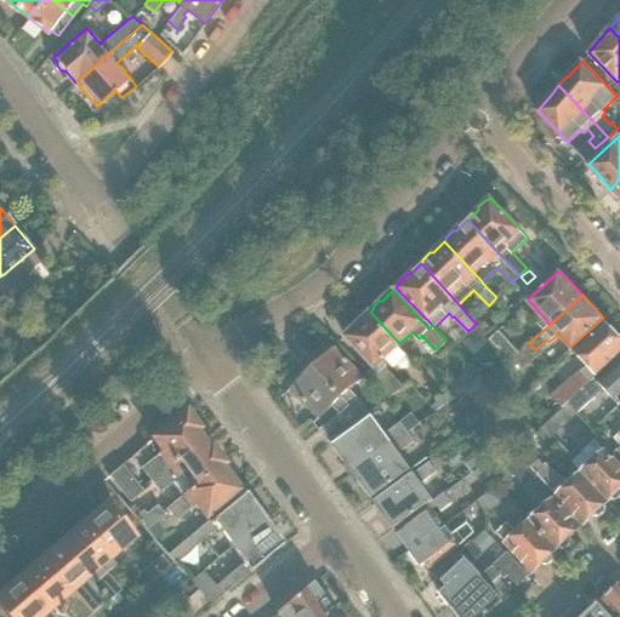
[(385,358),(399,343),(370,312),(365,316),(362,316),(357,321),(357,325),(346,335),(374,365),(367,371),(390,395),(405,386),(386,365),(388,363),(385,358)]
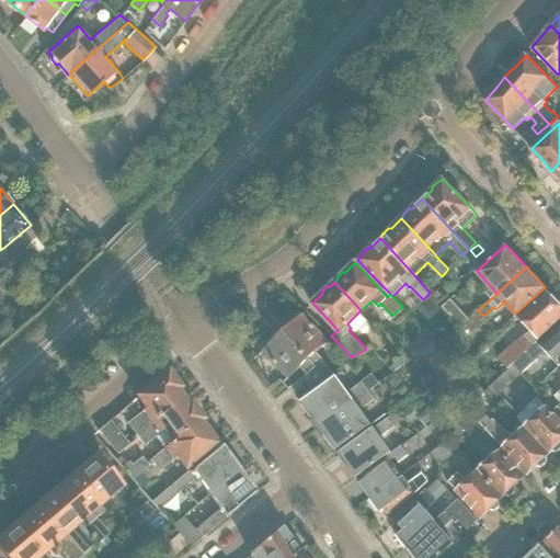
[(536,339),(537,340),(559,318),(559,304),(547,291),(518,317),(529,328),(499,357),(506,366),(536,339)]
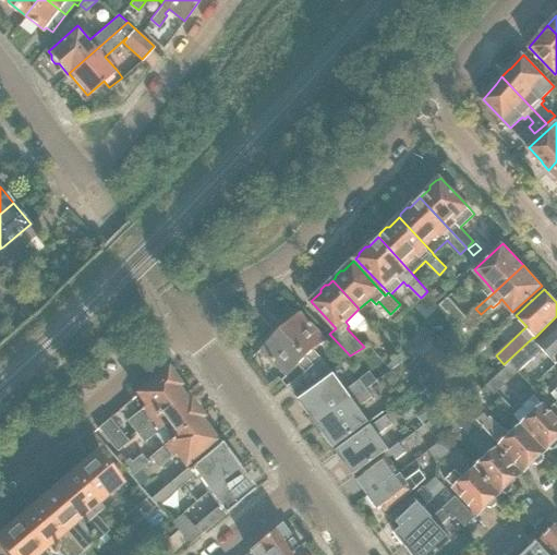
[(449,296),(440,304),(458,324),(467,316),(449,296)]
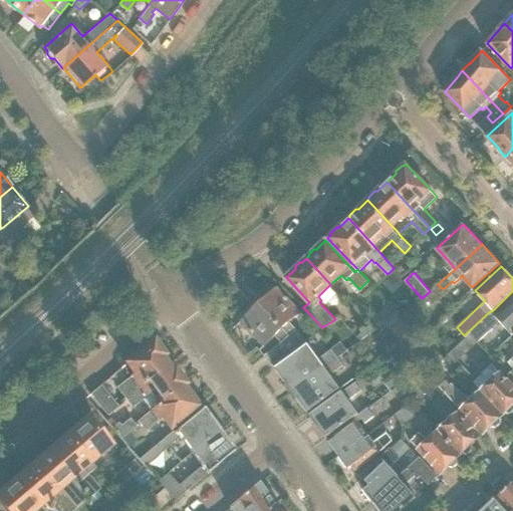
[(259,302),(298,345),(305,339),(289,321),(301,310),(277,285),(259,302)]
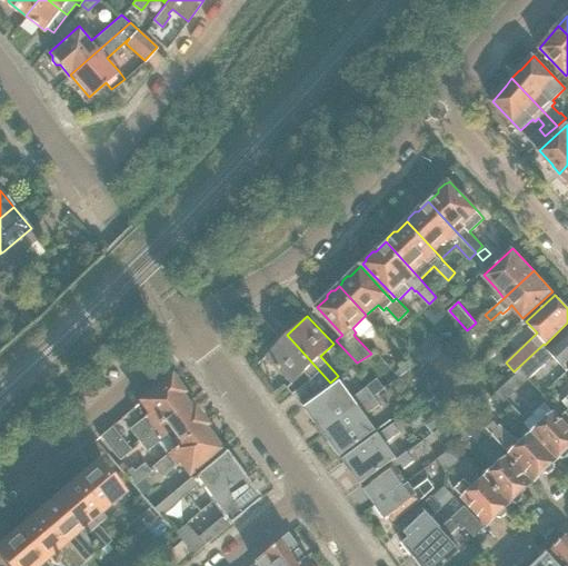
[(451,341),(464,330),(451,316),(438,327),(451,341)]
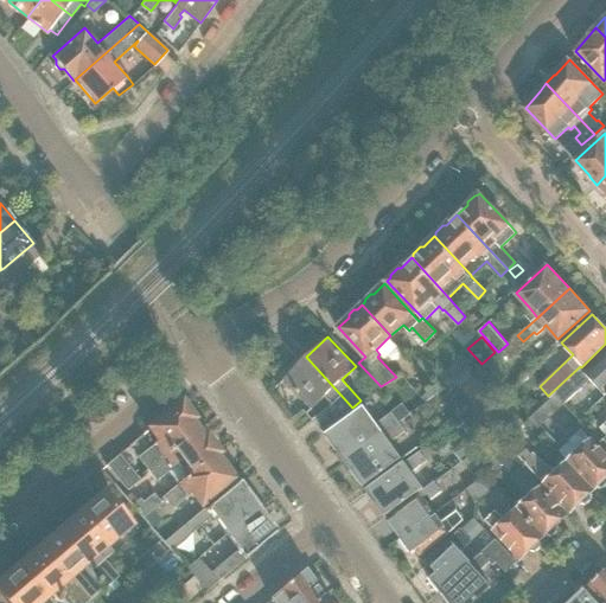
[(605,350),(585,371),(581,367),(580,366),(548,396),(549,397),(555,392),(562,401),(578,389),(576,386),(587,374),(605,393),(605,350)]
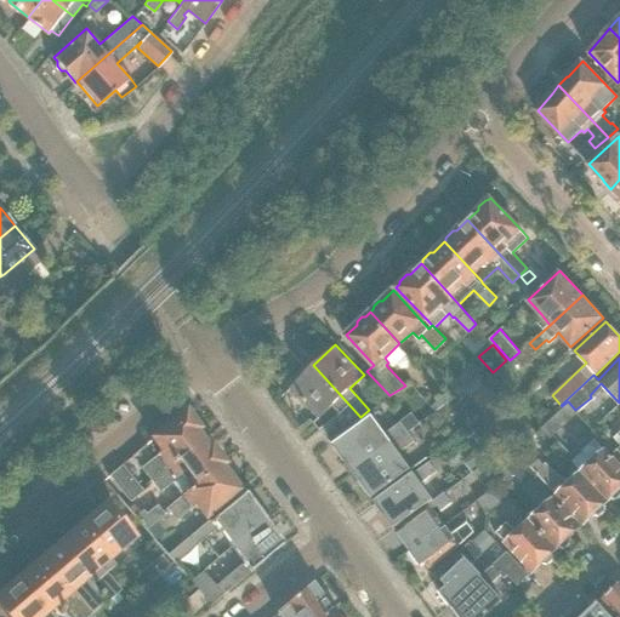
[(329,440),(360,417),(313,365),(291,387),(320,416),(314,422),(329,440)]
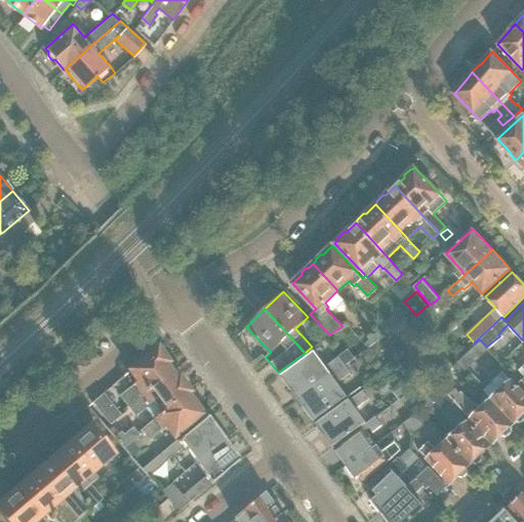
[(413,324),(399,336),(411,351),(419,360),(434,348),(413,324)]
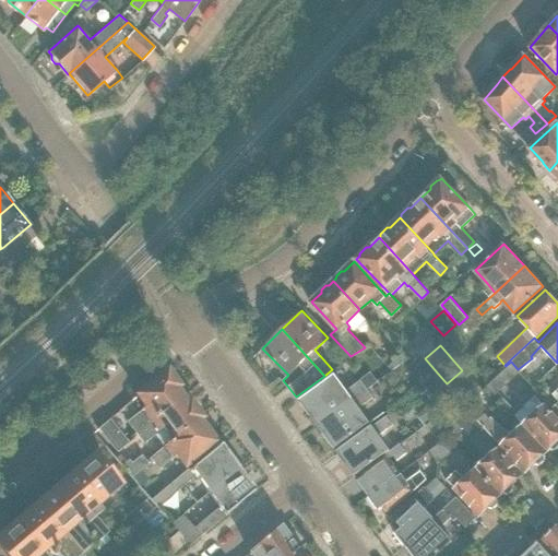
[(392,369),(394,367),(410,356),(404,350),(389,365),(392,369)]
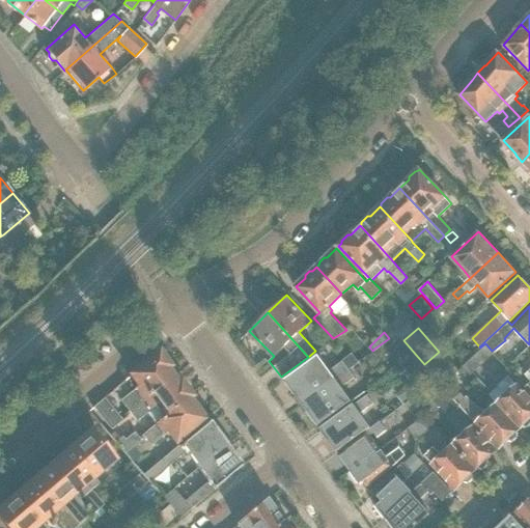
[(405,365),(415,356),(402,341),(388,354),(400,368),(405,365)]
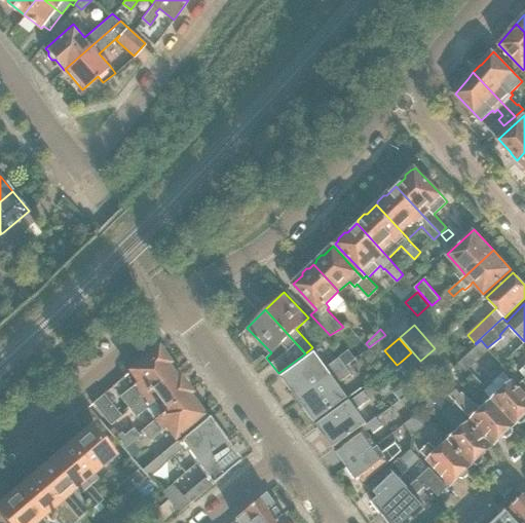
[(127,405),(172,371),(166,364),(170,362),(158,346),(129,370),(138,381),(120,395),(127,405)]
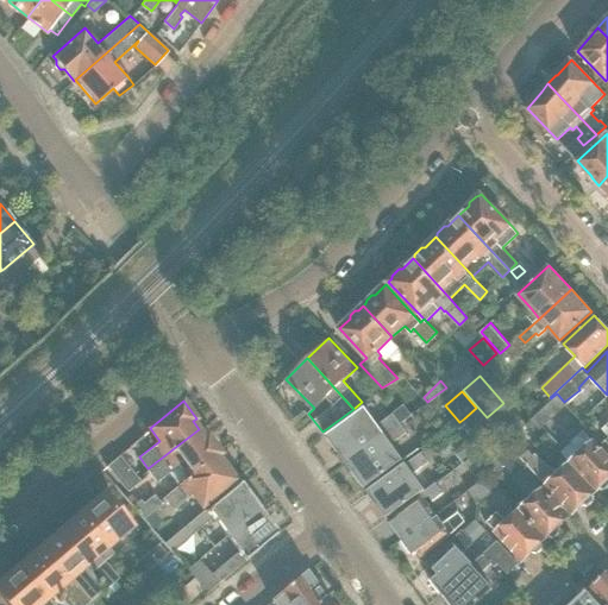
[(539,428),(553,415),(544,405),(530,418),(539,428)]
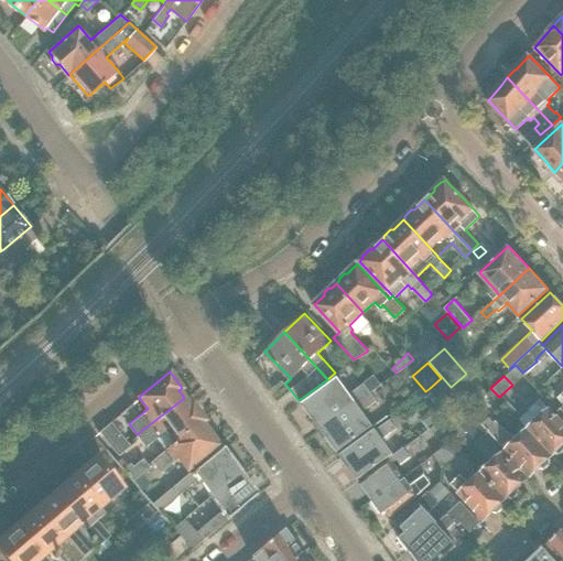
[(318,424),(369,389),(365,383),(349,392),(338,377),(302,403),(318,424)]
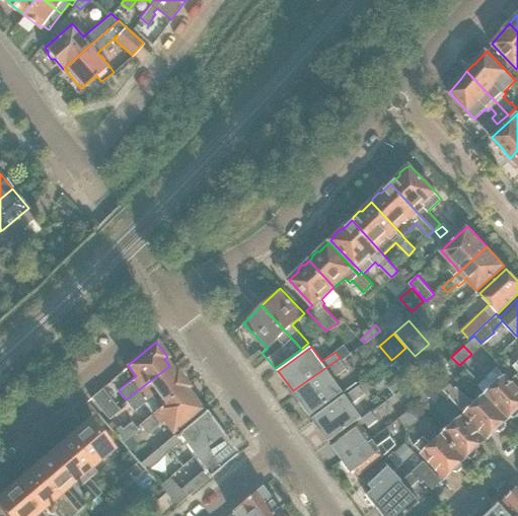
[(405,348),(395,357),(403,366),(415,356),(407,347),(405,348)]
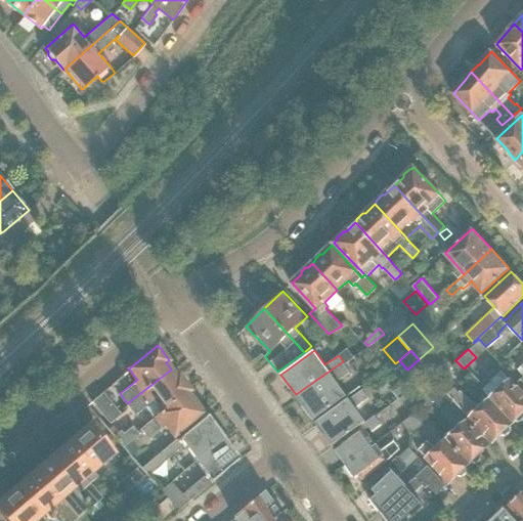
[(343,361),(296,394),(313,420),(347,395),(337,381),(350,371),(343,361)]
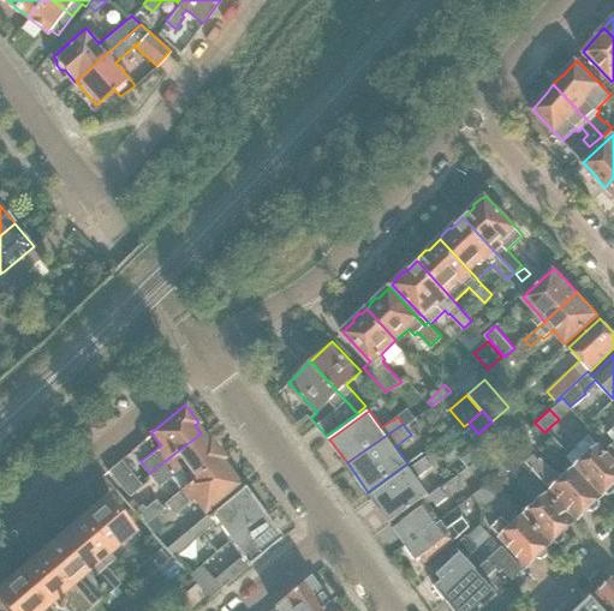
[(220,459),(220,460),(224,457),(210,439),(207,442),(201,433),(149,473),(159,485),(179,468),(189,481),(190,483),(220,459)]
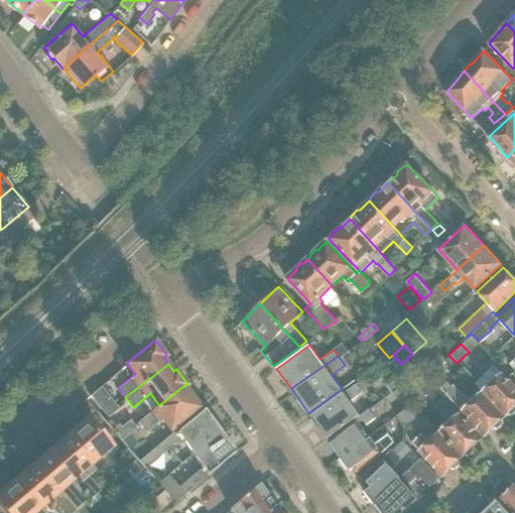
[(514,385),(503,373),(495,364),(485,374),(493,383),(483,392),(505,415),(508,413),(512,414),(514,411),(514,385)]
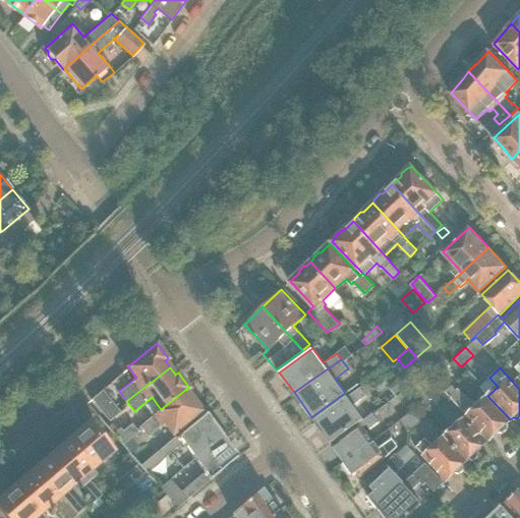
[(421,386),(428,393),(429,395),(441,385),(439,383),(438,382),(432,376),(421,386)]
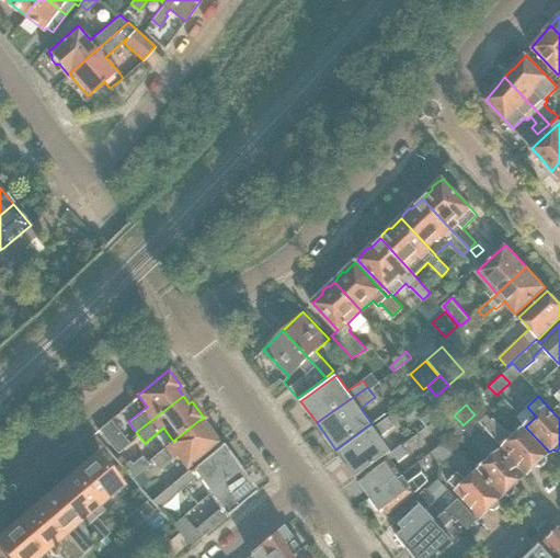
[(549,452),(525,426),(515,435),(511,431),(509,432),(494,417),(492,418),(488,412),(480,420),(486,426),(486,428),(499,442),(500,441),(505,445),(503,446),(527,473),(536,464),(541,465),(547,459),(547,454),(549,452)]
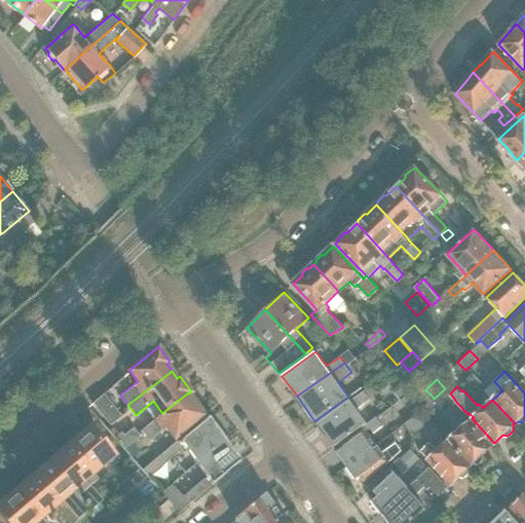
[(413,402),(414,402),(422,395),(417,388),(403,400),(408,406),(412,401),(413,402)]
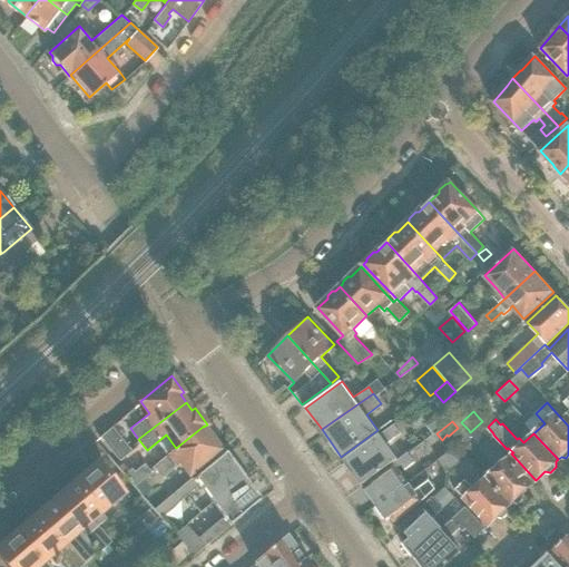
[(365,481),(398,458),(386,442),(401,432),(395,423),(344,460),(362,485),(366,481),(365,481)]
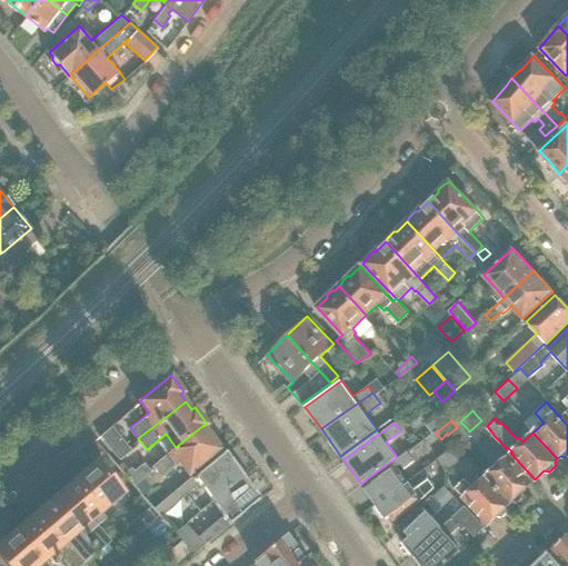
[(120,458),(132,448),(112,424),(100,434),(120,458)]
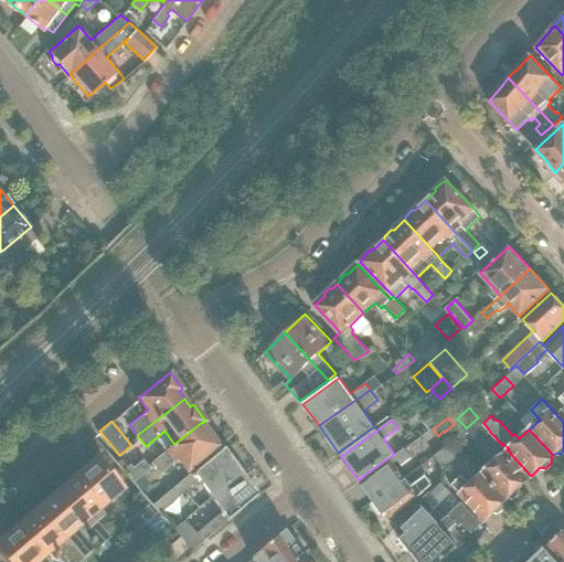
[(219,445),(202,423),(202,422),(174,444),(173,443),(151,460),(160,472),(179,457),(188,469),(219,445)]
